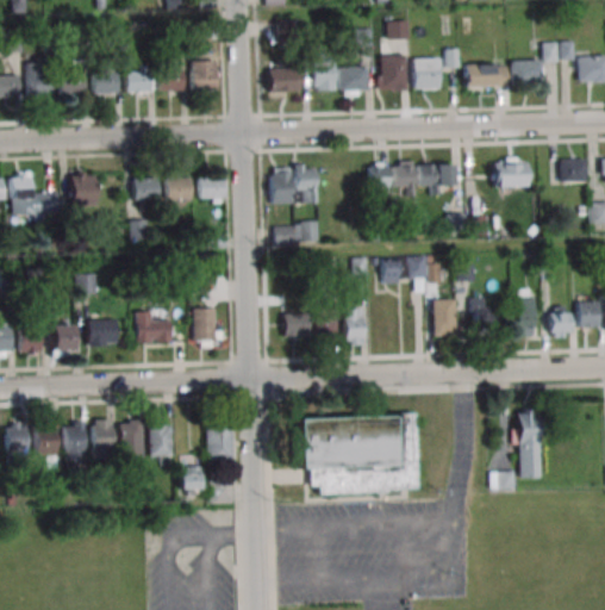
[(26,0),(14,0),(14,10),(26,10),(26,0)]
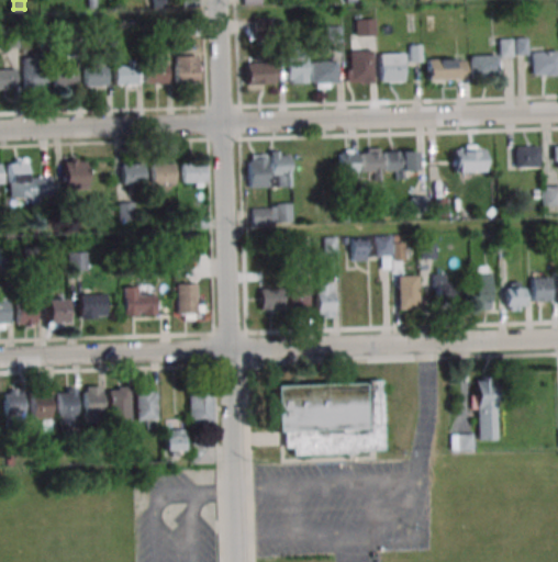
[(259,32),(275,31),(275,19),(259,20),(259,32)]
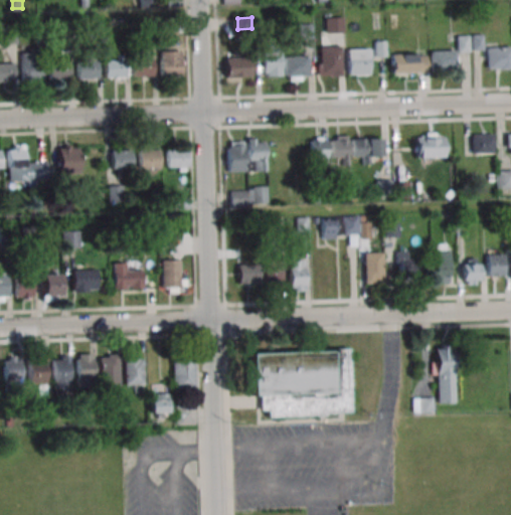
[(328,17),(328,32),(346,32),(346,17),(328,17)]
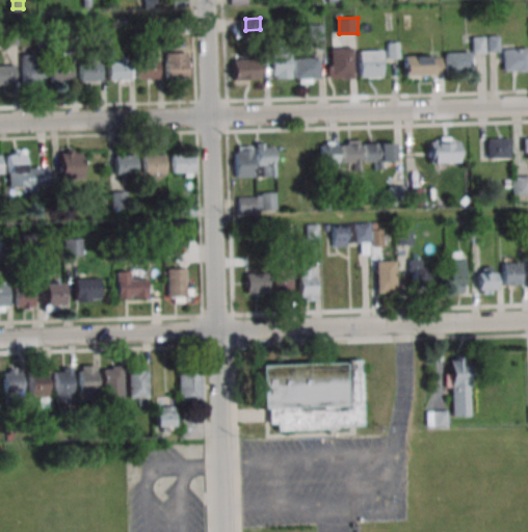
[(6,45),(21,45),(21,30),(6,30),(6,45)]
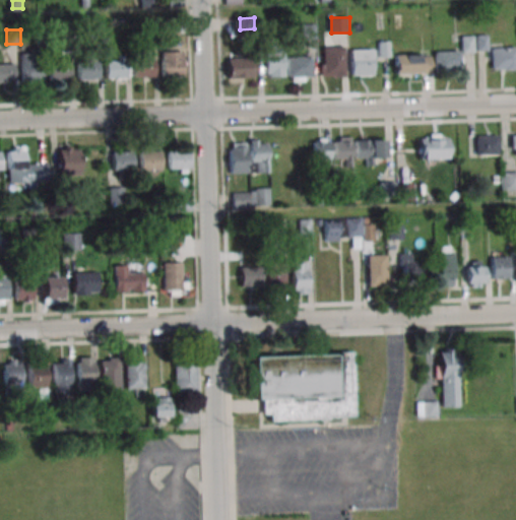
[(347,77),(347,47),(324,47),(324,77),(347,77)]
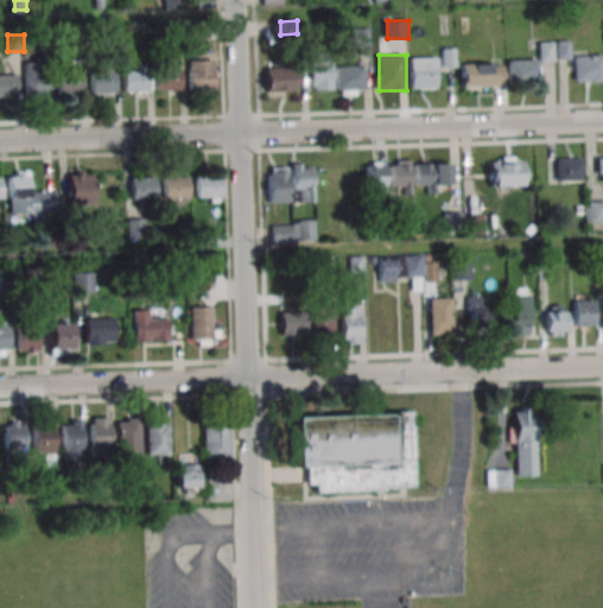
[(602,56),(577,56),(577,82),(602,82),(602,56)]
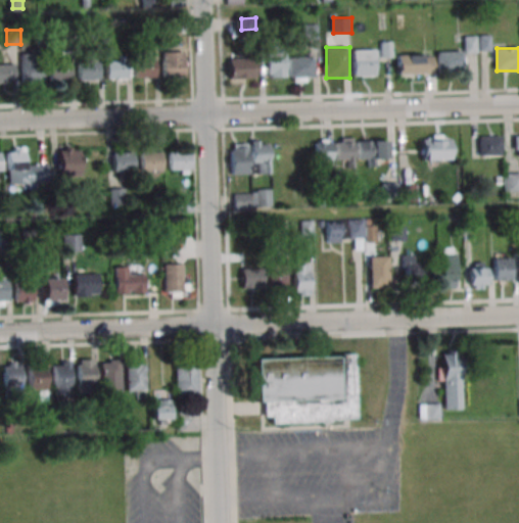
[(379,50),(357,50),(357,77),(379,77),(379,50)]
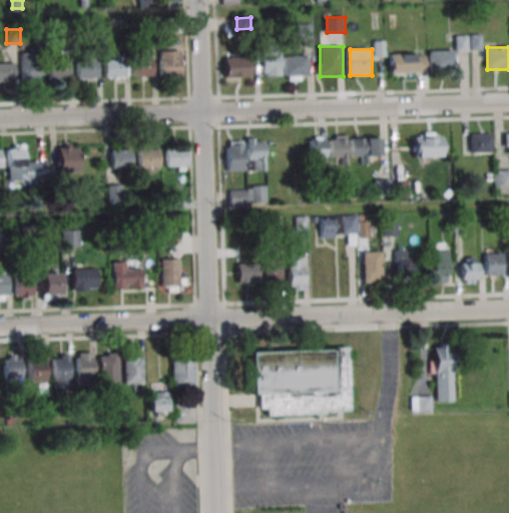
[(160,51),(181,50),(181,75),(161,75),(160,51)]
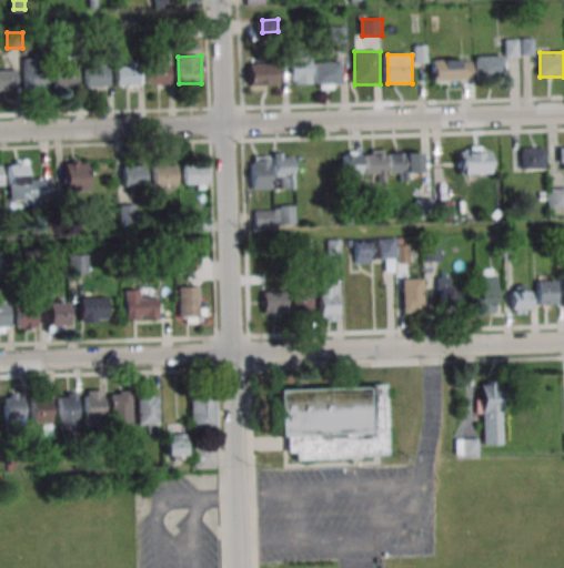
[(293,83),(314,83),(314,56),(293,56),(293,83)]
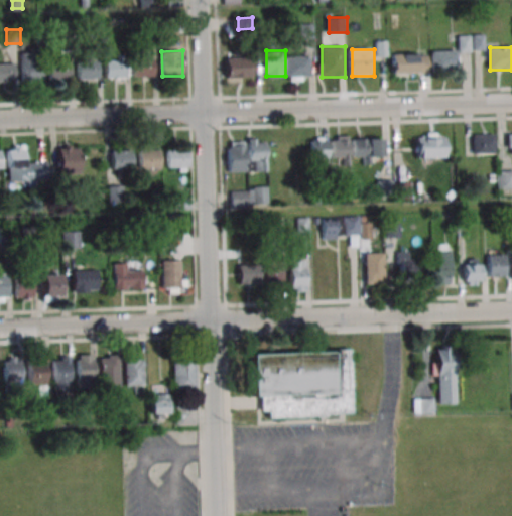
[(434,50),(434,71),(460,71),(460,50),(434,50)]
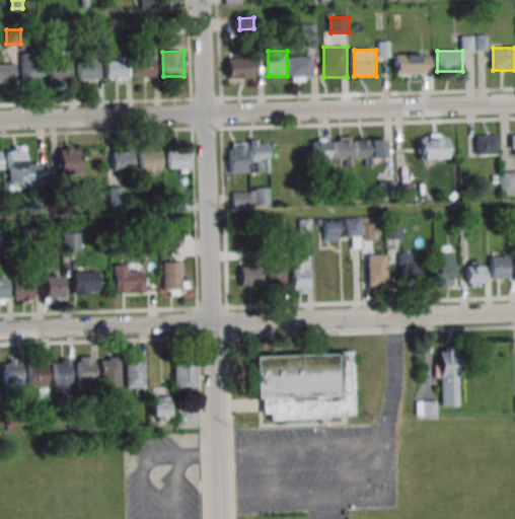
[(22,53),(44,53),(44,80),(23,80),(22,53)]
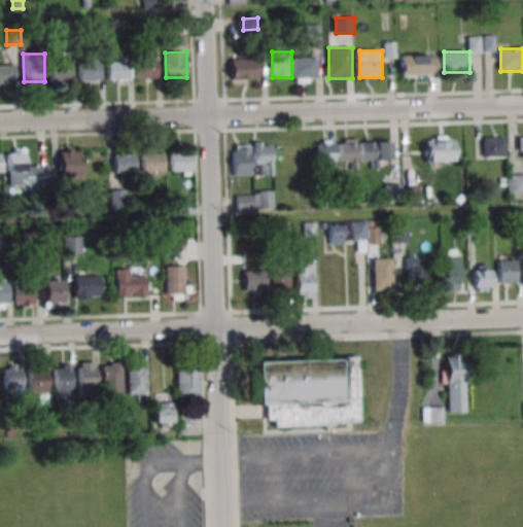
[(405,56),(405,78),(439,78),(439,56),(405,56)]
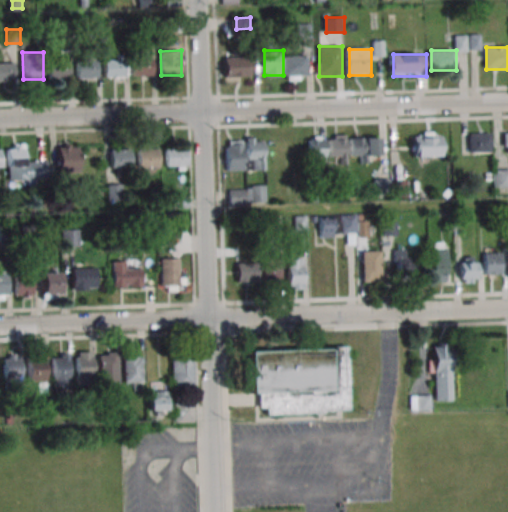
[(309,79),(309,55),(286,55),(286,79),(309,79)]
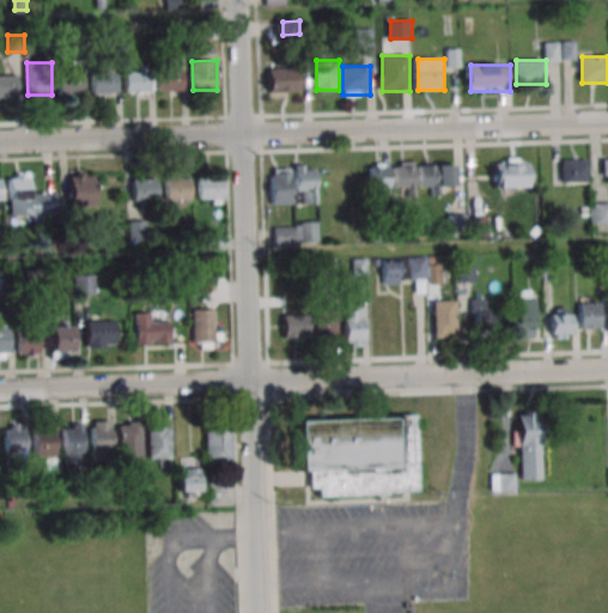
[(271,68),(271,92),(302,92),(302,68),(271,68)]
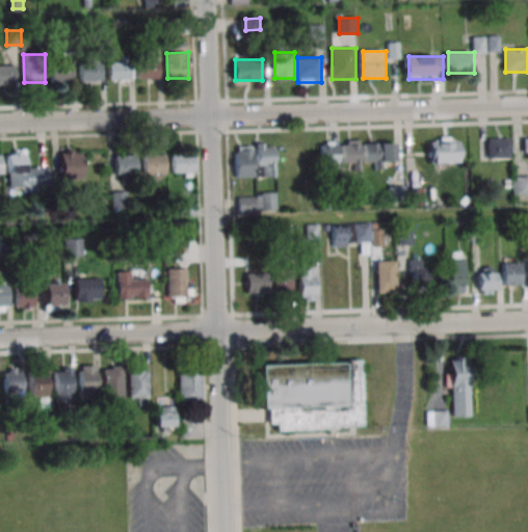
[(138,60),(159,60),(160,78),(138,78),(138,60)]
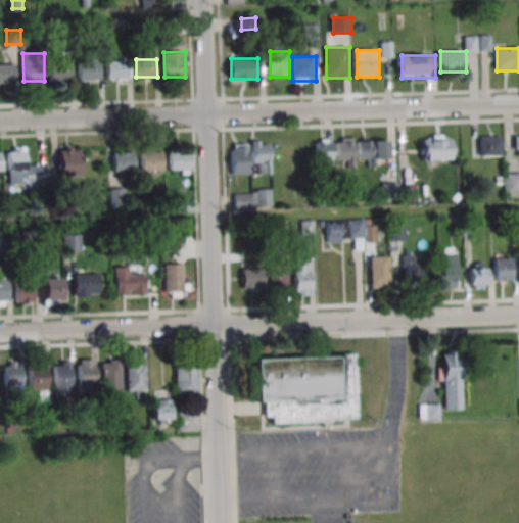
[(107,60),(129,60),(129,78),(108,78),(107,60)]
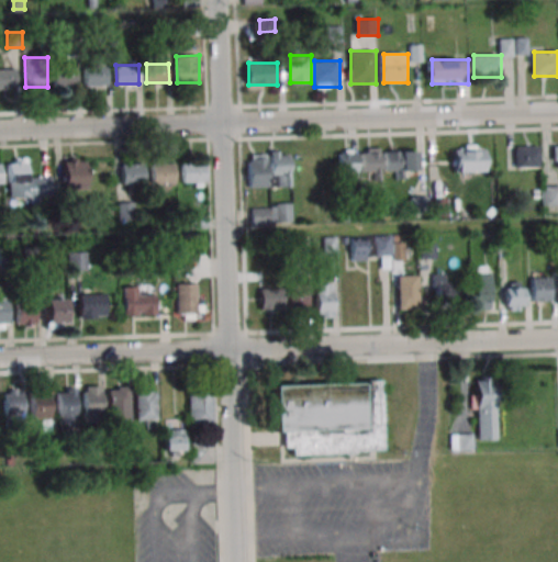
[(86,66),(108,66),(108,85),(86,86),(86,66)]
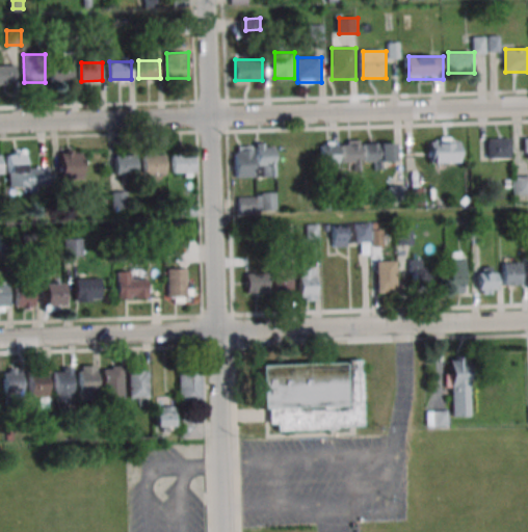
[(52,63),(73,63),(74,81),(52,81),(52,63)]
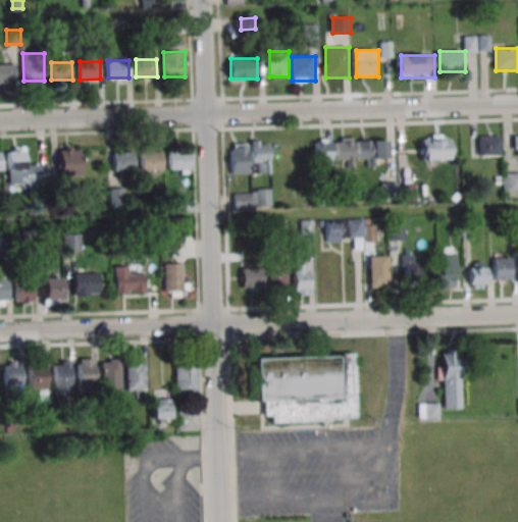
[(0,63),(15,63),(16,82),(0,82),(0,63)]
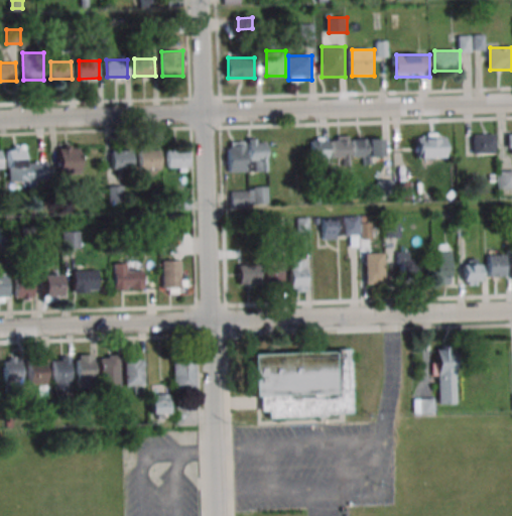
[(448,161),(448,133),(419,133),(419,161),(448,161)]
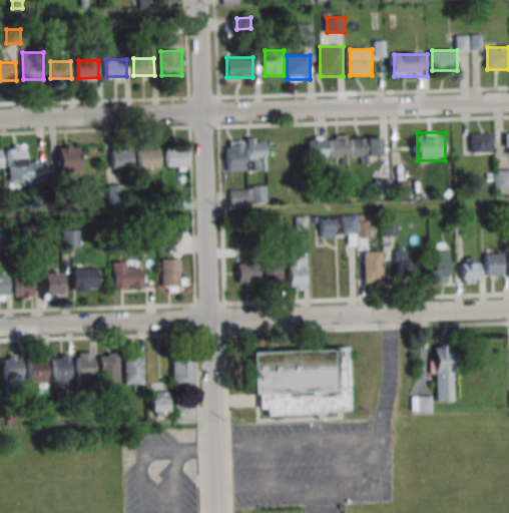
[(495,152),(495,133),(473,133),(473,152),(495,152)]
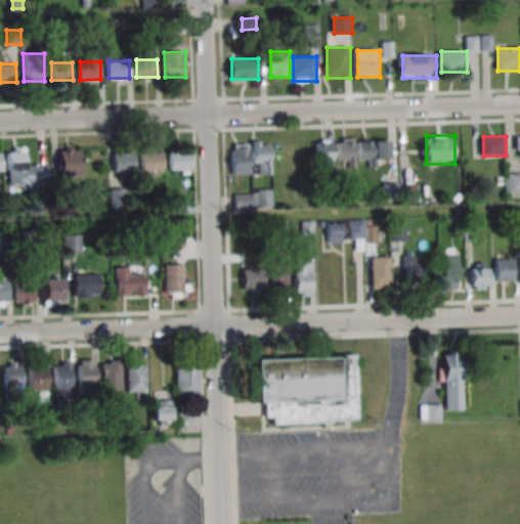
[(340,137),(340,168),(357,168),(357,137),(340,137)]
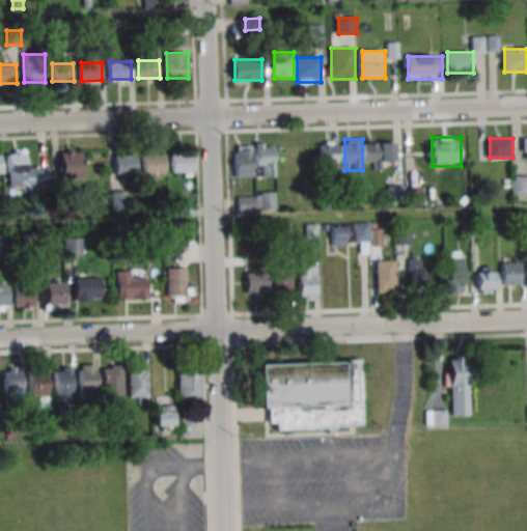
[(341,169),(341,141),(323,141),(323,169),(341,169)]
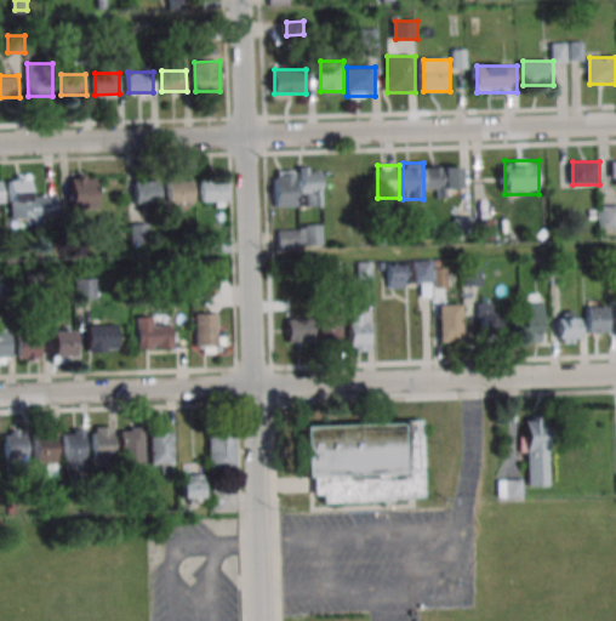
[(463,166),(427,166),(428,188),(443,188),(443,192),(463,192),(463,166)]
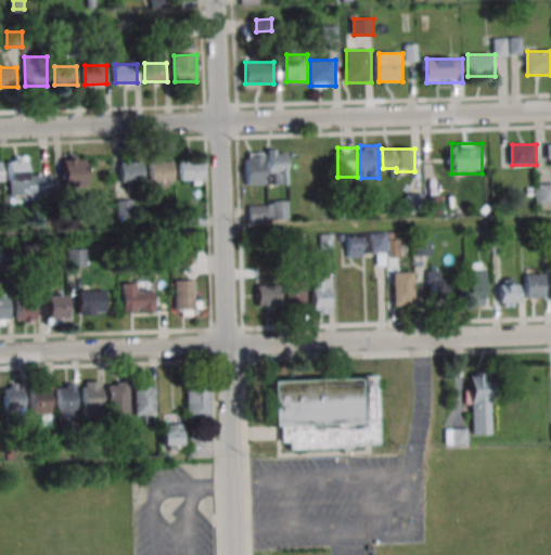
[(290,150),(270,150),(270,185),(290,185),(290,150)]
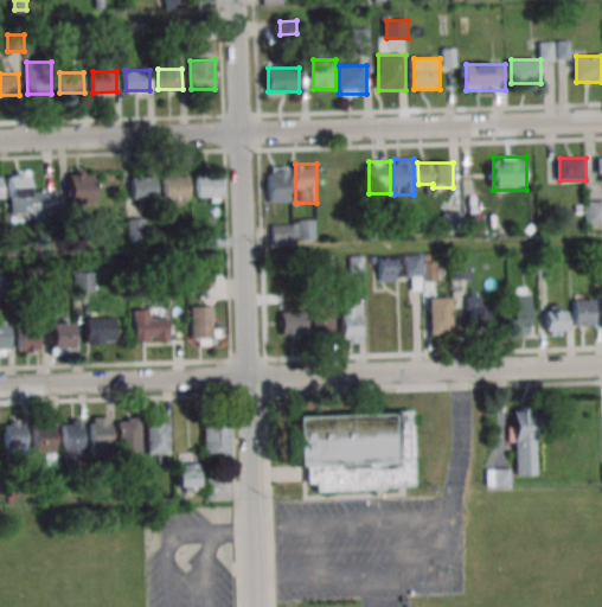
[(270,203),(292,203),(292,166),(270,166),(270,203)]
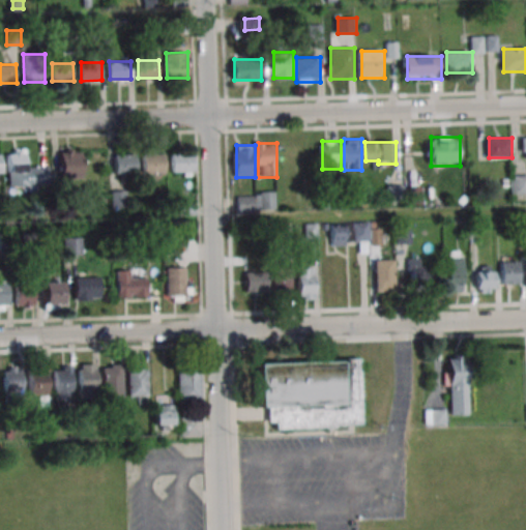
[(61,152),(79,151),(80,171),(62,171),(61,152)]
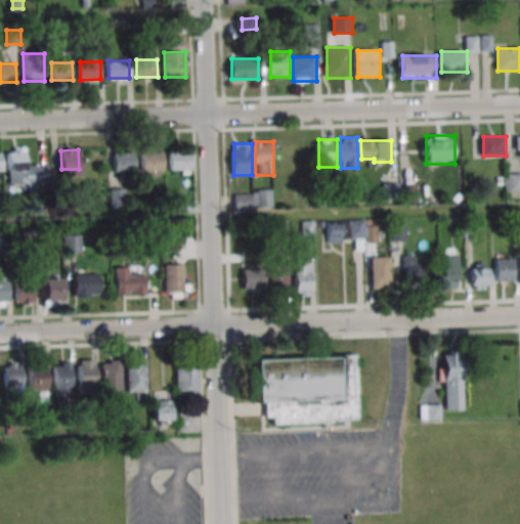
[(171,151),(190,150),(191,169),(172,170),(171,151)]
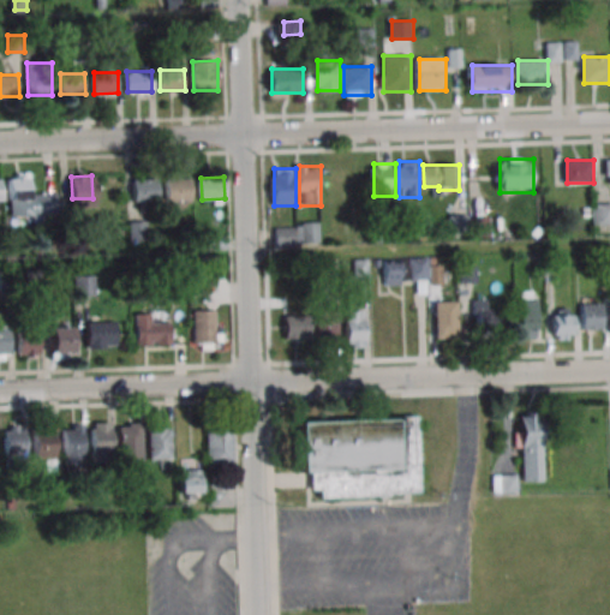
[(11,178),(31,178),(31,199),(11,199),(11,178)]
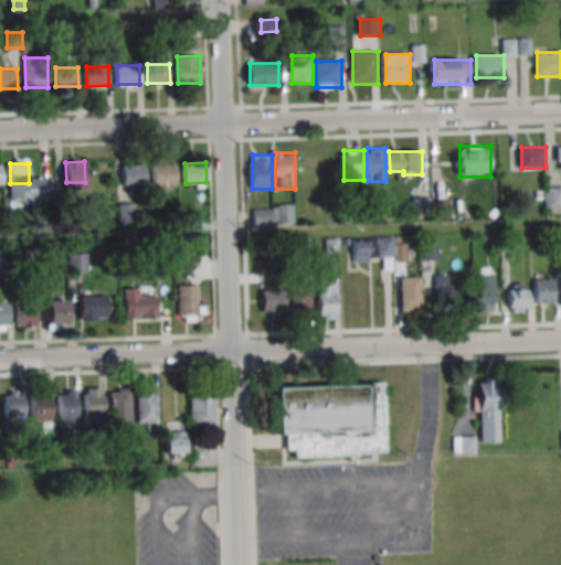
[(154,163),(176,163),(176,183),(155,183),(154,163)]
